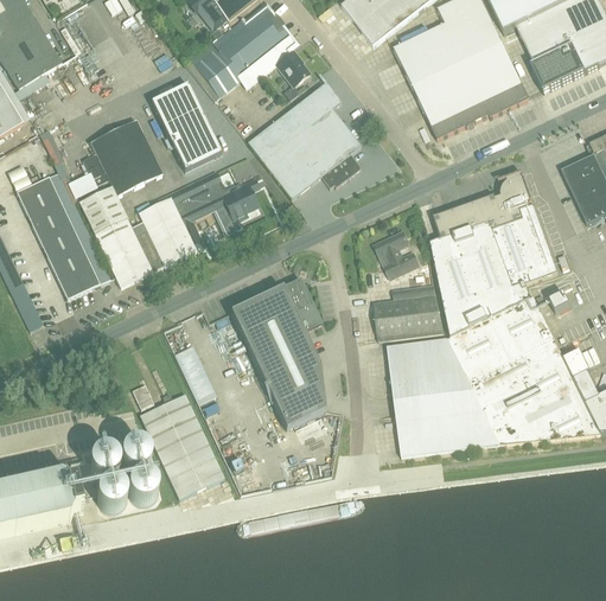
[(0,32),(31,14),(23,0),(0,0),(0,32)]
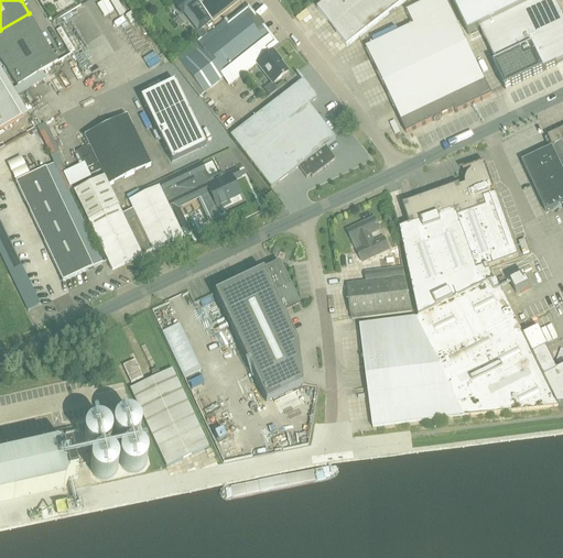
[(198,0),(212,15),(231,0),(198,0)]
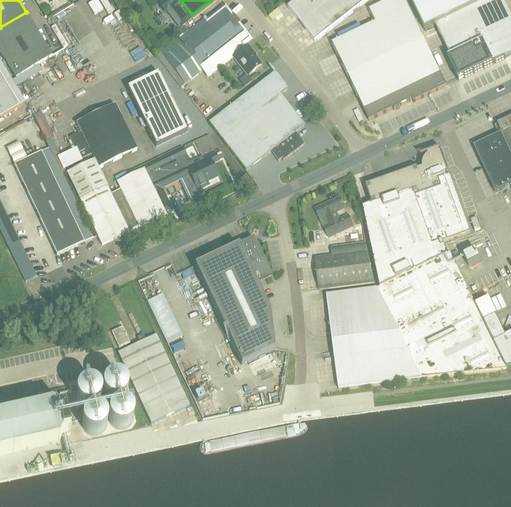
[(314,37),(361,0),(291,0),(288,3),(314,37)]
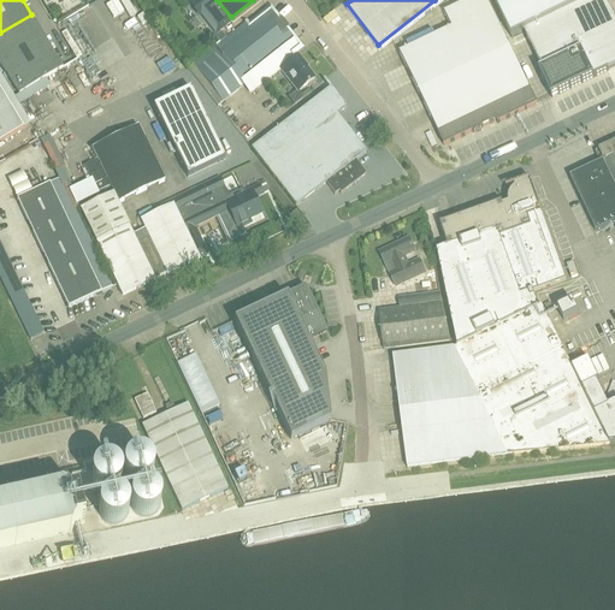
[(456,0),(443,7),(450,23),(398,48),(443,140),(495,114),(496,117),(536,98),(491,4),(490,4),(489,0),(456,0)]
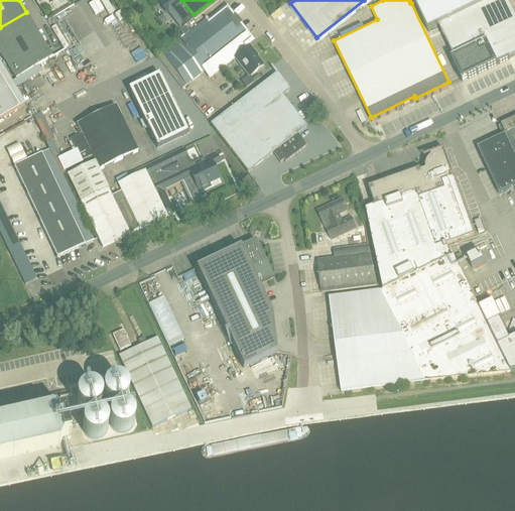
[(514,13),(508,0),(506,0),(442,31),(453,52),(486,37),(496,59),(514,49),(514,13)]
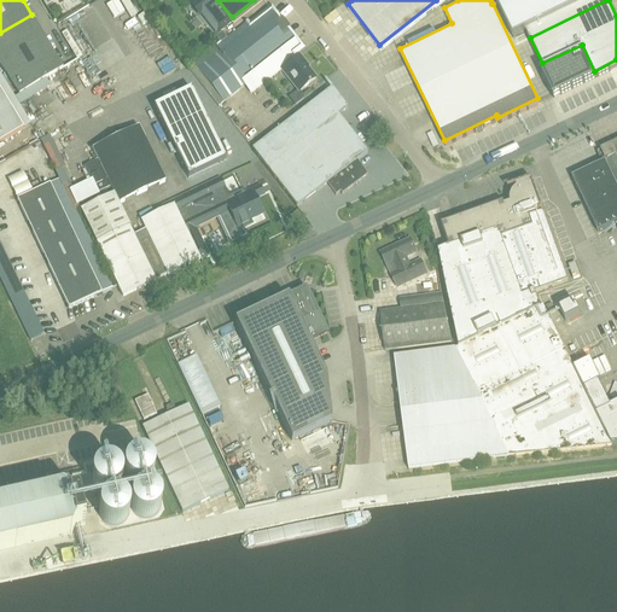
[(245,16),(187,63),(216,100),(245,79),(251,87),(296,50),(294,47),(301,42),(269,3),(248,19),(245,16)]
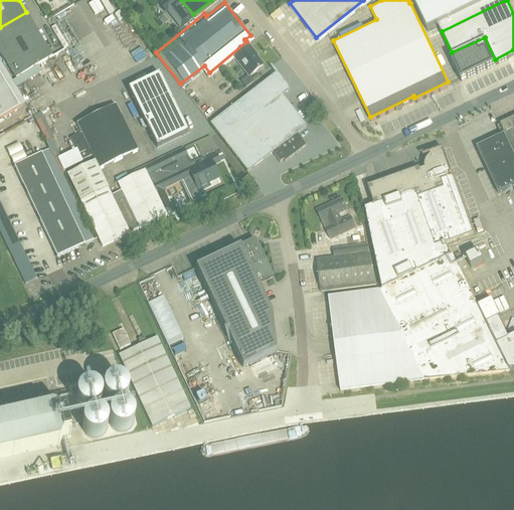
[(26,12),(0,27),(0,49),(15,74),(51,52),(26,12)]
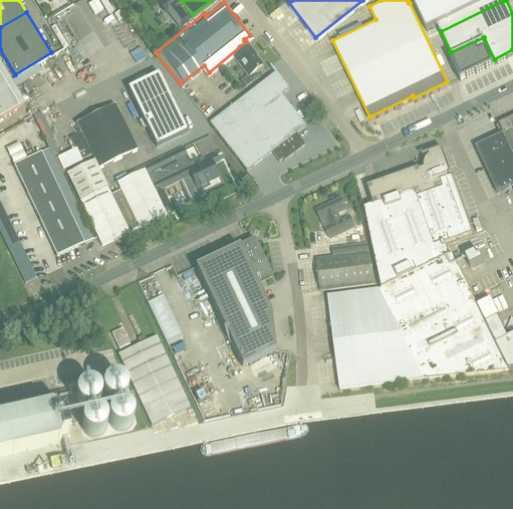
[(54,23),(66,44),(70,41),(58,20),(54,23)]
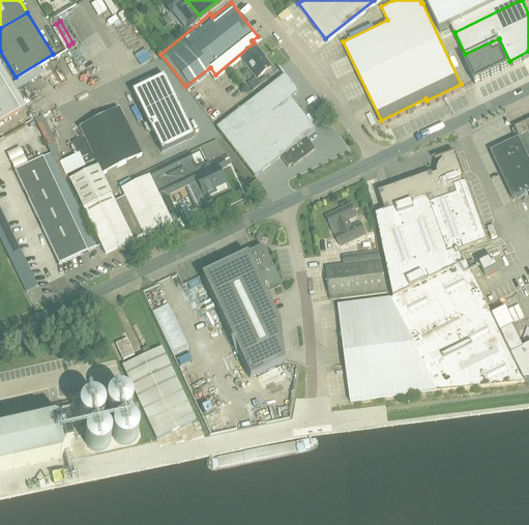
[(509,61),(499,38),(465,54),(462,56),(473,79),(509,61)]
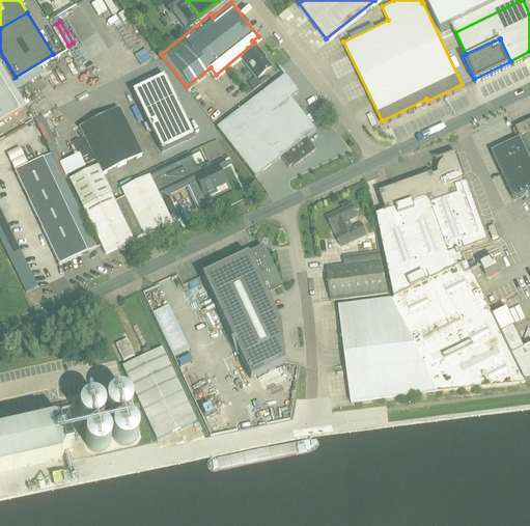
[(256,43),(241,54),(256,73),(270,62),(259,50),(261,49),(256,43)]
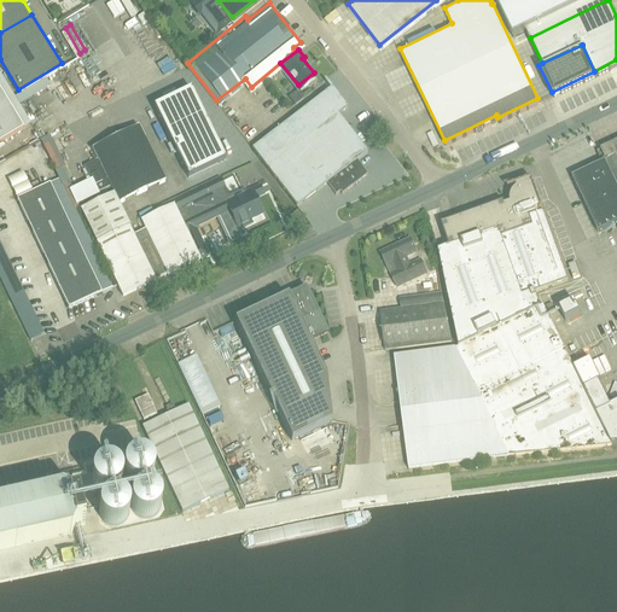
[(331,81),(251,143),(295,200),(325,178),(335,190),(339,186),(341,188),(366,169),(355,155),(366,146),(341,114),(337,109),(345,102),(331,81)]
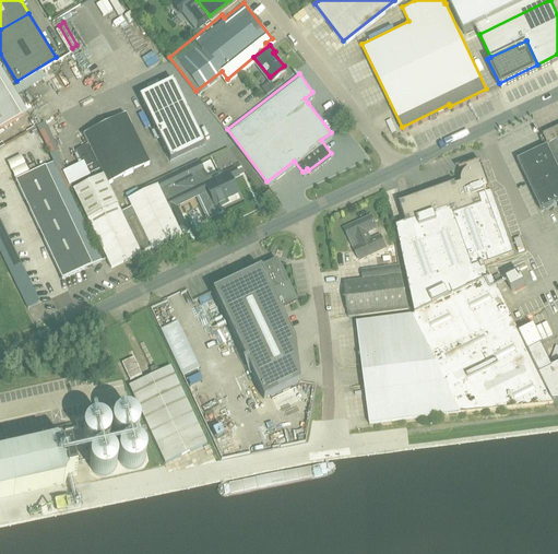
[(203,140),(173,77),(139,93),(169,156),(203,140)]
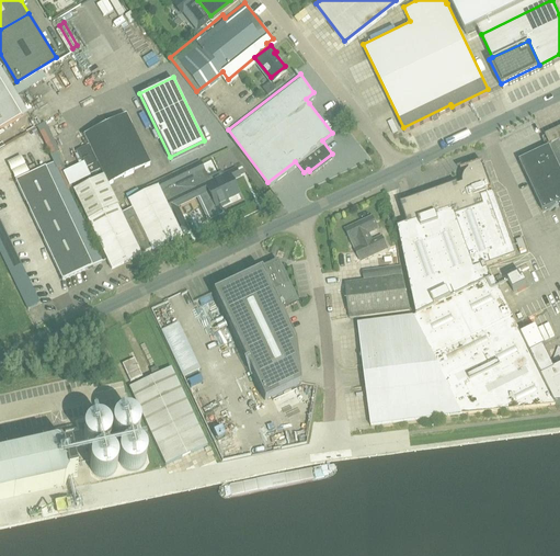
[(0,123),(20,112),(0,79),(0,123)]
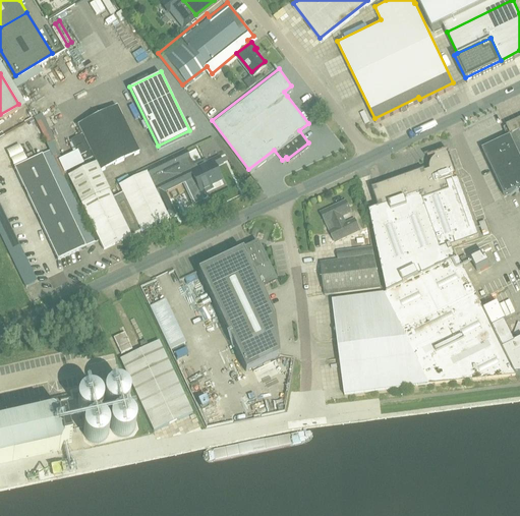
[(199,100),(204,105),(213,99),(209,94),(199,100)]
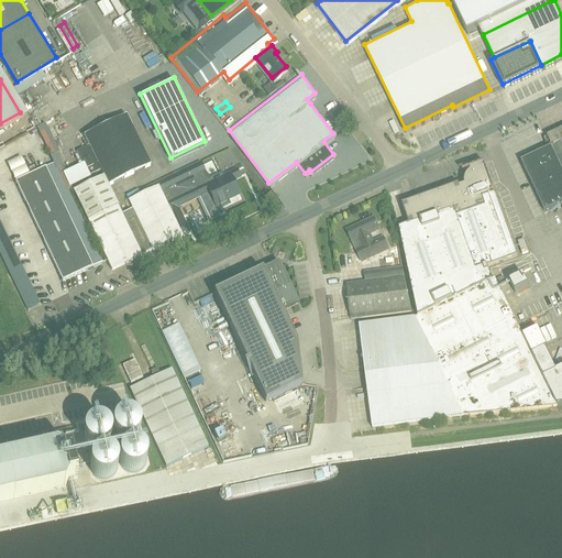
[(124,110),(83,131),(87,141),(75,146),(86,172),(99,165),(102,171),(73,185),(87,215),(117,200),(107,181),(149,160),(124,110)]
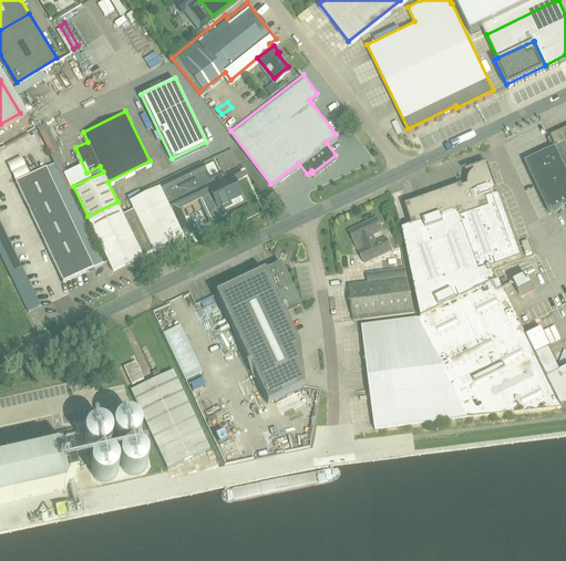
[(565,124),(551,132),(565,165),(565,124)]
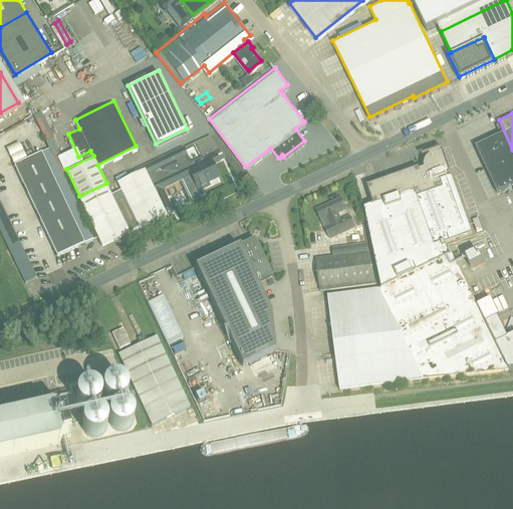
[(497,189),(512,181),(512,152),(502,130),(475,143),(497,189)]
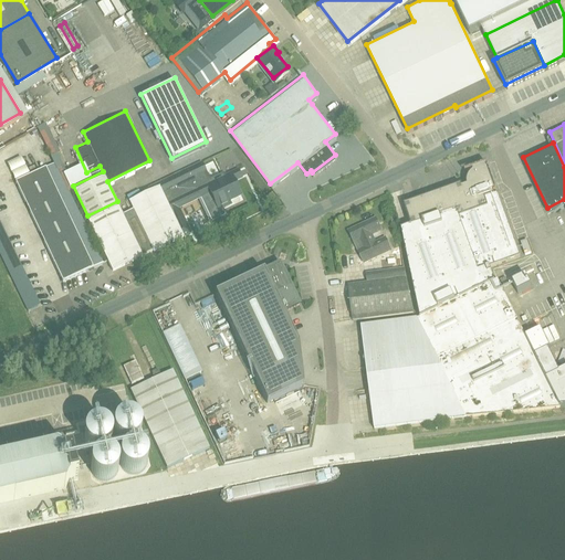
[(18,173),(31,167),(24,155),(11,161),(18,173)]
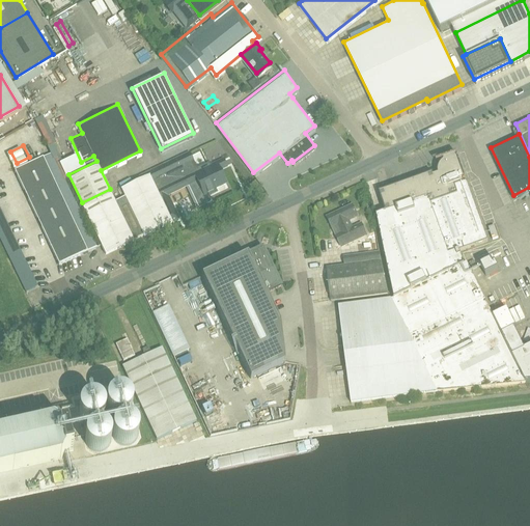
[(188,148),(147,168),(148,170),(160,193),(166,190),(188,180),(198,201),(210,195),(207,190),(214,187),(213,185),(224,178),(218,165),(212,167),(207,159),(195,164),(188,148)]
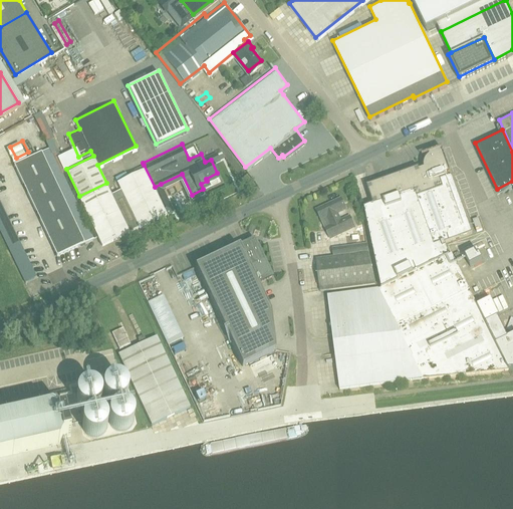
[(422,374),(508,365),(495,340),(506,334),(496,314),(499,312),(490,295),(477,302),(452,250),(449,251),(444,238),(471,229),(452,172),(449,173),(448,170),(451,169),(442,144),(428,149),(428,152),(427,153),(426,154),(425,155),(424,157),(424,159),(424,161),(424,162),(424,164),(420,166),(419,163),(366,182),(377,211),(367,215),(380,285),(378,286),(326,292),(338,386),(423,374),(422,374)]
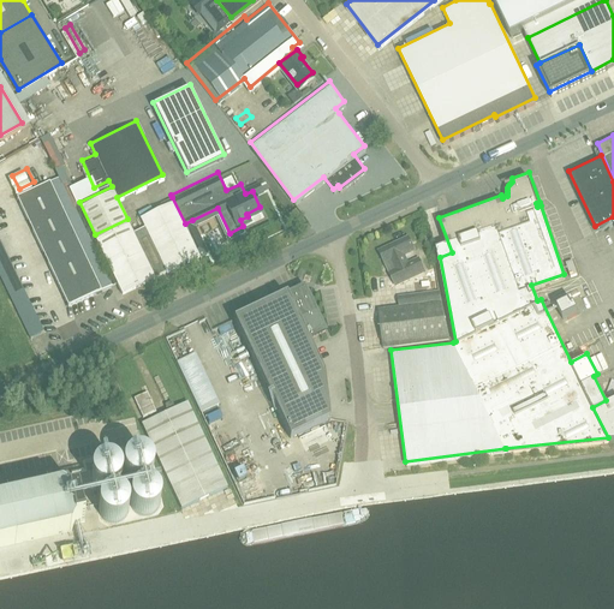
[(48,178),(36,183),(16,192),(67,302),(100,286),(48,178)]
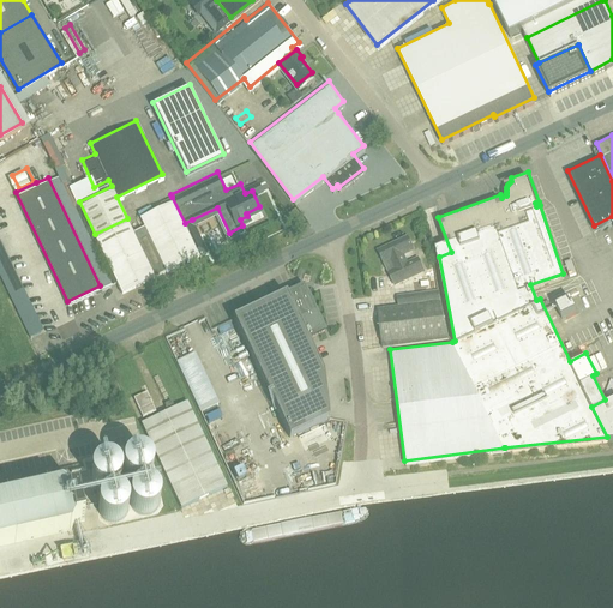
[(95,234),(121,289),(205,247),(192,220),(185,223),(172,197),(139,214),(144,222),(132,228),(127,218),(95,234)]
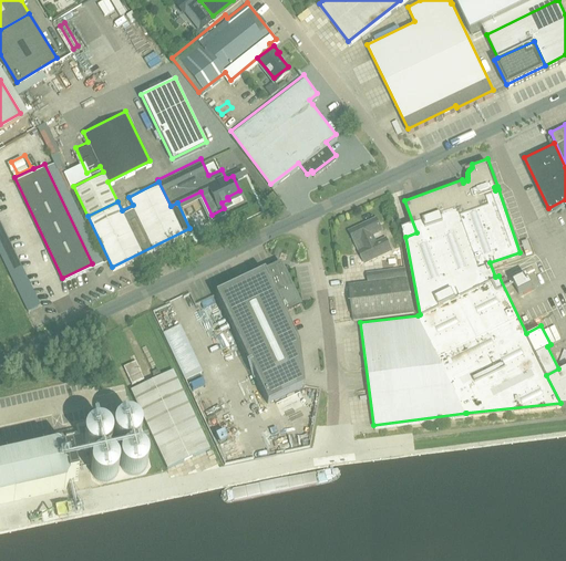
[(390,246),(387,237),(384,232),(374,237),(371,230),(380,226),(376,215),(349,227),(353,236),(358,235),(363,246),(362,246),(367,257),(390,246)]
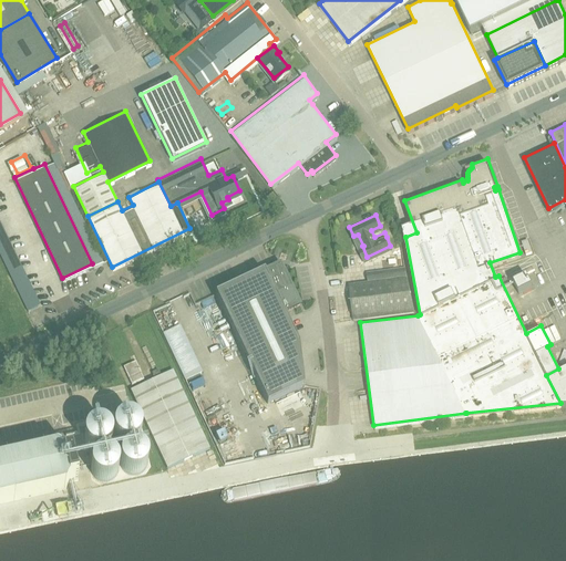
[(299,300),(290,283),(280,263),(275,261),(214,290),(266,398),(302,382),(297,339),(283,308),(299,300)]
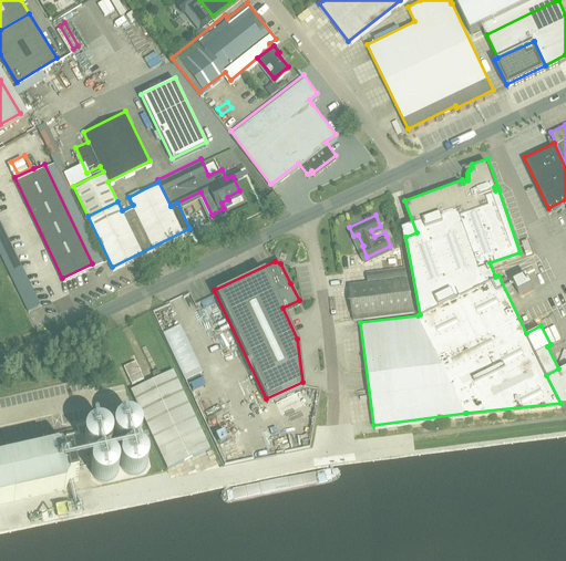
[(404,266),(367,270),(368,278),(405,274),(404,266)]
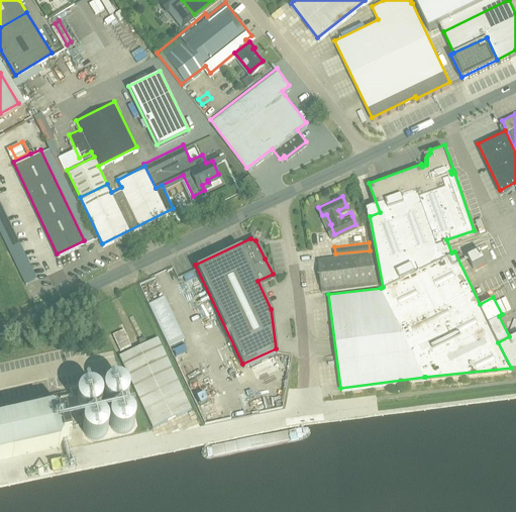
[(482,246),(471,251),(475,260),(485,254),(482,246)]
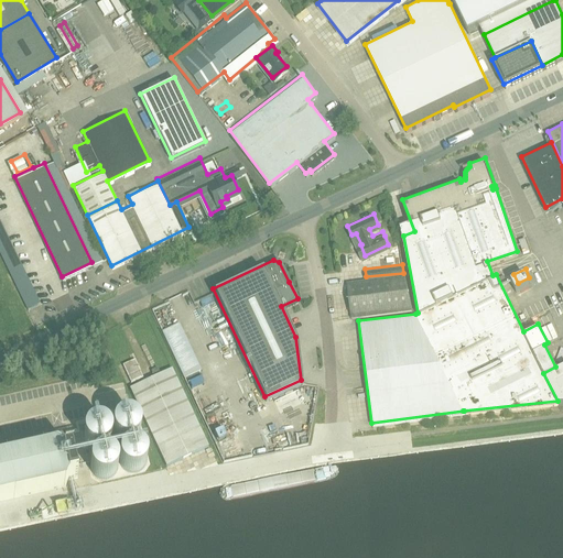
[(403,273),(346,280),(350,315),(411,307),(403,273)]
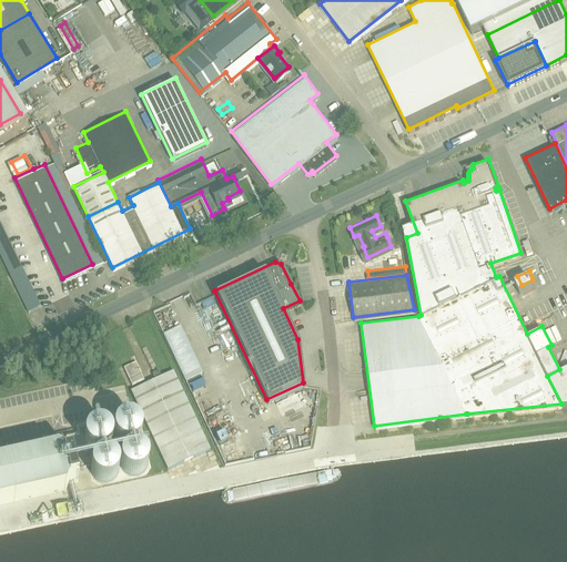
[(152,276),(131,286),(134,292),(155,283),(152,276)]
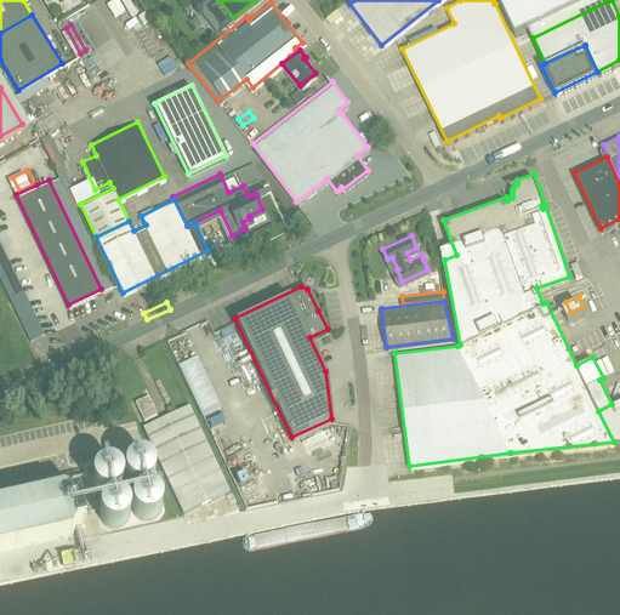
[(107,383),(113,396),(120,392),(115,380),(107,383)]
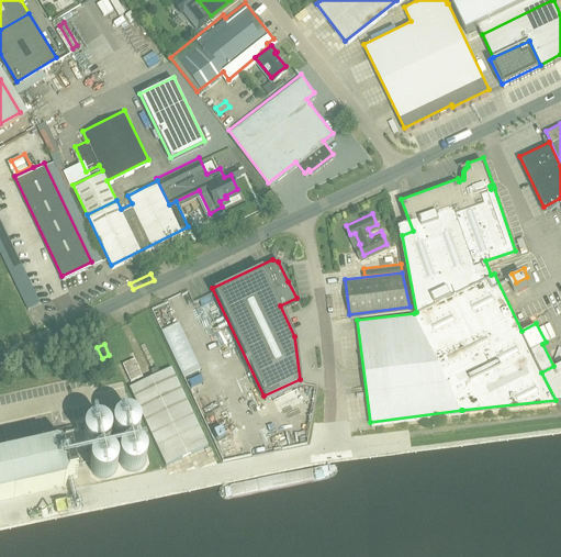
[(560,361),(553,366),(541,372),(556,400),(560,399),(560,361)]
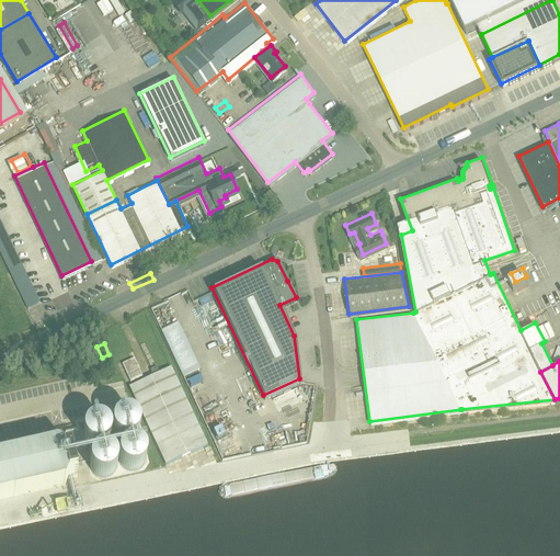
[(128,382),(164,460),(206,441),(170,363),(128,382)]
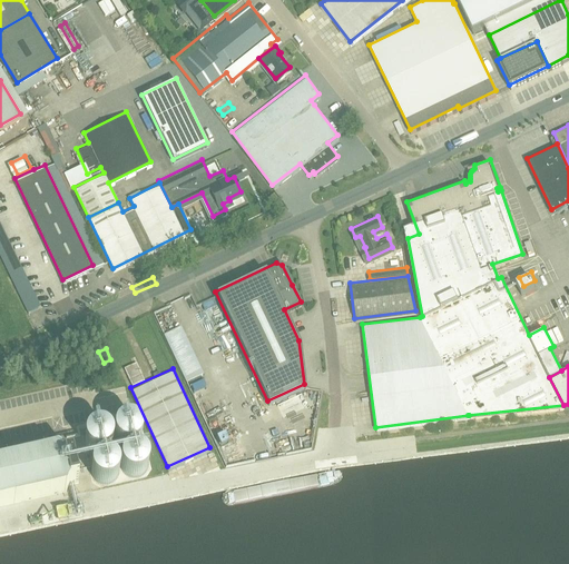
[(55,448),(0,461),(0,501),(64,487),(68,481),(77,478),(70,451),(61,453),(55,448)]
